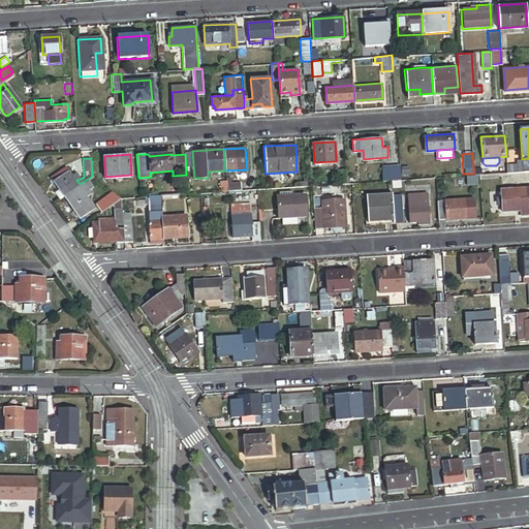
[(400,179),(399,164),(382,165),(383,180),(400,179)]
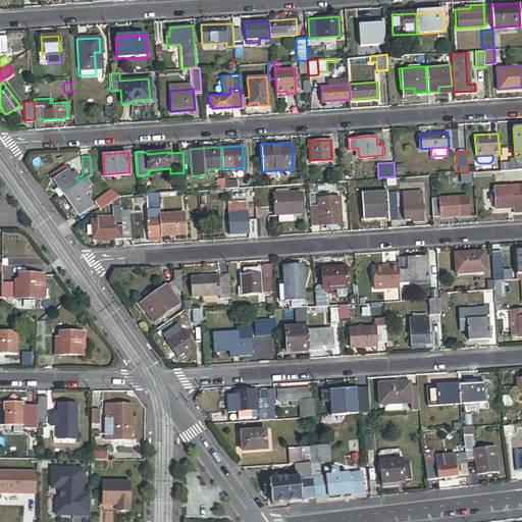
[(342,174),(342,166),(331,166),(332,180),(342,179),(342,174)]
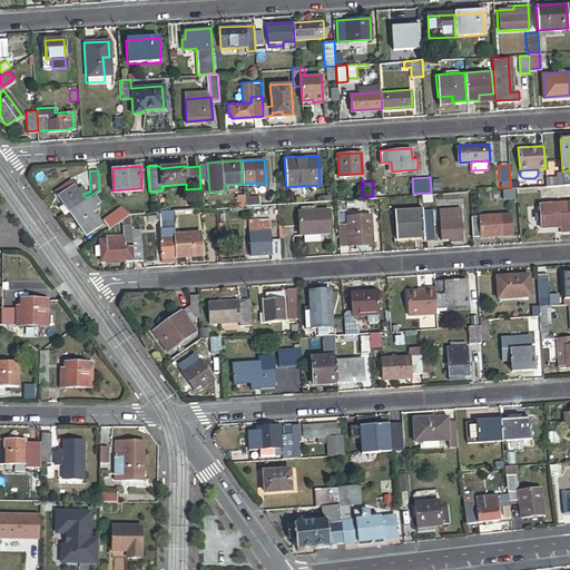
[(51,194),(55,198),(70,186),(68,183),(51,194)]
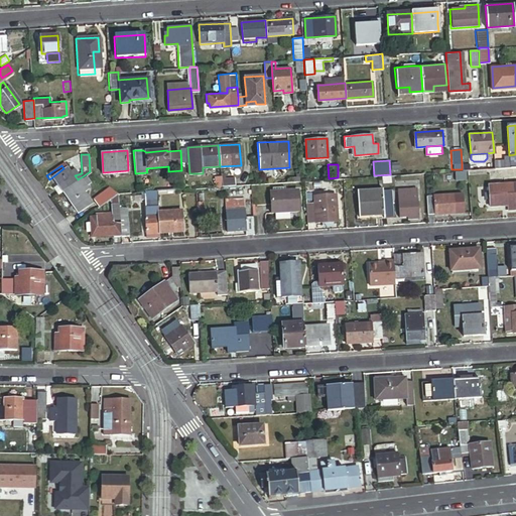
[(59,194),(78,179),(75,175),(71,170),(67,172),(63,168),(49,179),(59,194)]
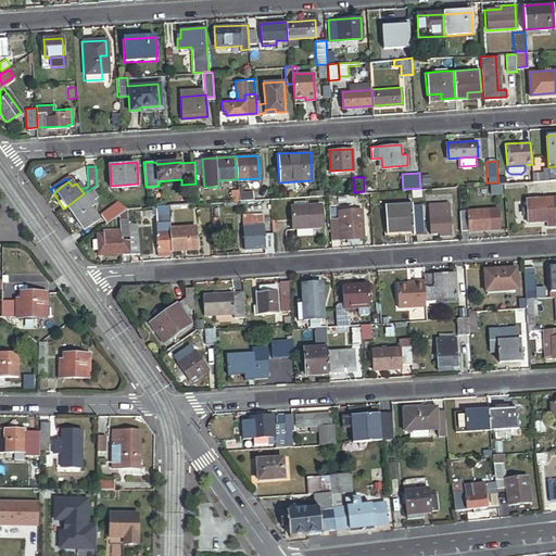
[(241,186),(237,187),(238,200),(253,199),(252,191),(242,191),(241,186)]
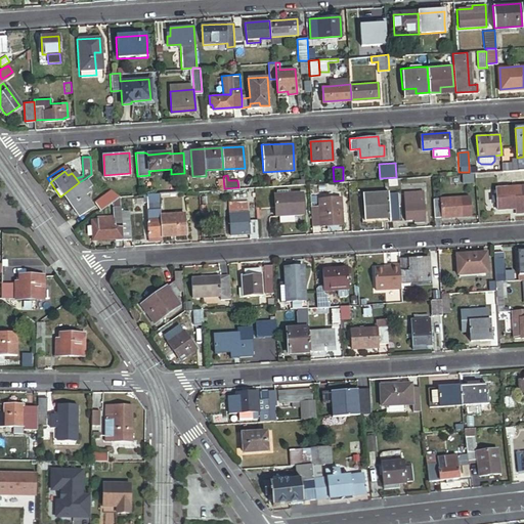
[(79,182),(60,197),(75,217),(93,204),(84,190),(89,186),(84,179),(79,182)]
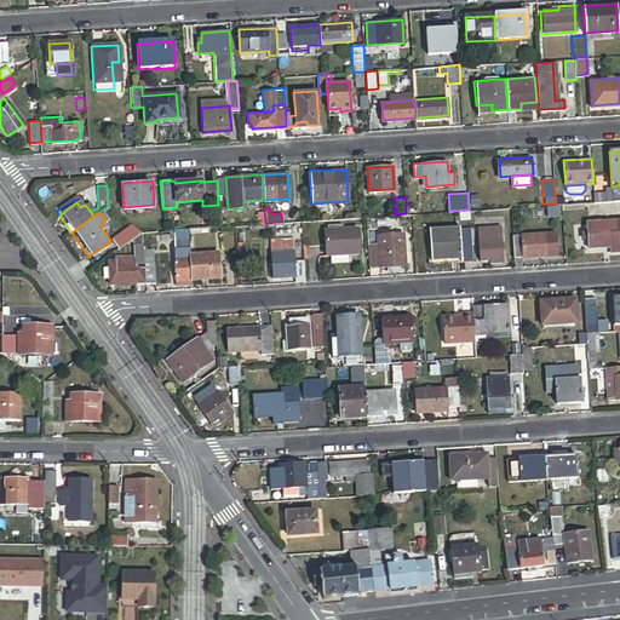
[(619,218),(587,220),(589,245),(600,245),(610,244),(619,242),(619,218)]
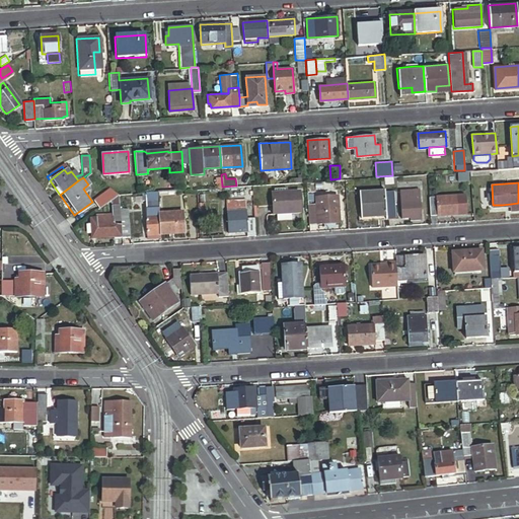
[(375,214),(386,213),(384,191),(384,184),(359,186),(361,211),(375,210),(375,214)]
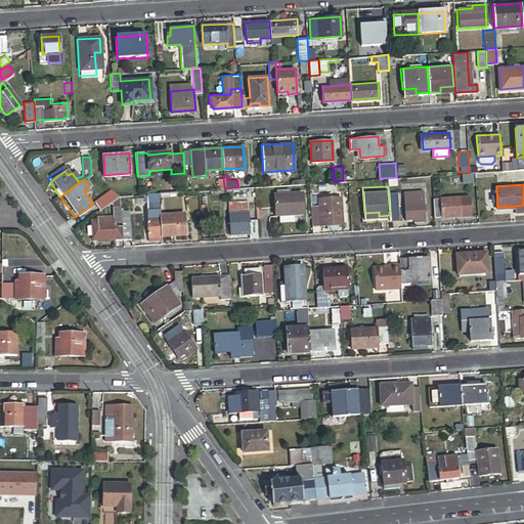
[(100,209),(120,195),(112,189),(95,201),(100,209)]
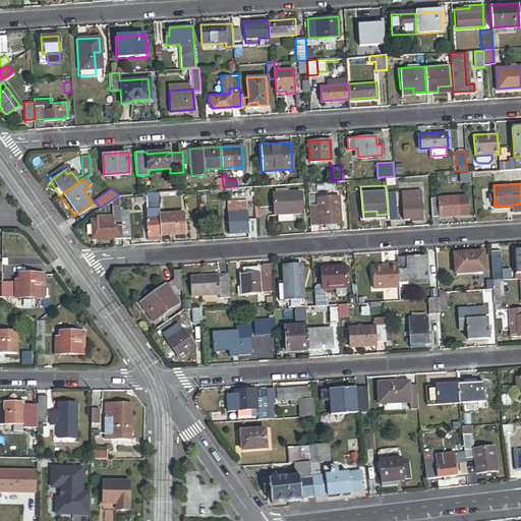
[(300,189),(273,191),(274,211),(302,209),(300,189)]
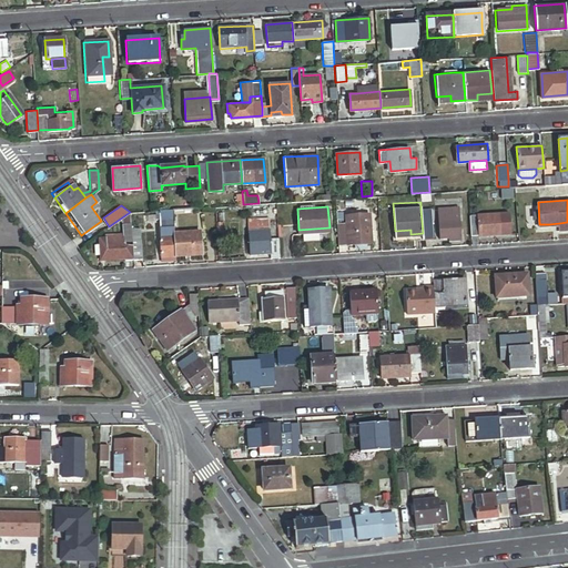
[(460,235),(458,206),(438,208),(439,236),(449,236),(460,235)]
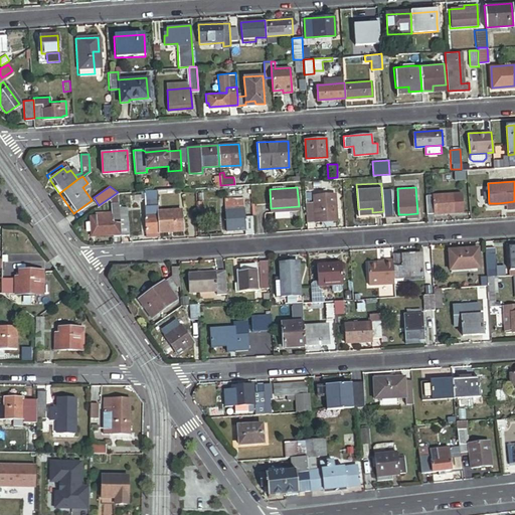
[(390,188),(381,189),(383,211),(383,215),(392,214),(390,188)]
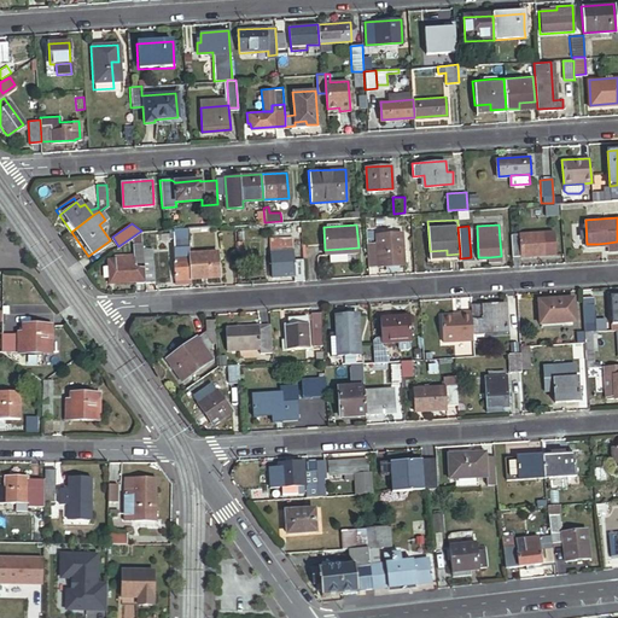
[(188,252),(187,228),(172,228),(172,235),(175,235),(175,248),(174,248),(174,255),(175,278),(191,277),(188,252)]
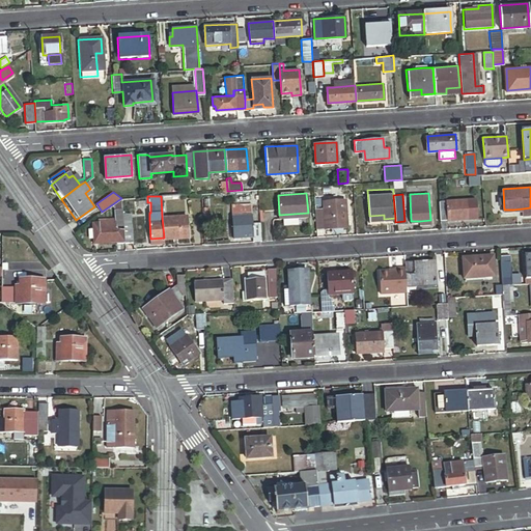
[(345,213),(344,199),(323,201),(323,207),(317,207),(317,203),(320,203),(319,196),(313,196),(314,212),(315,228),(333,227),(346,226),(346,224),(345,213)]
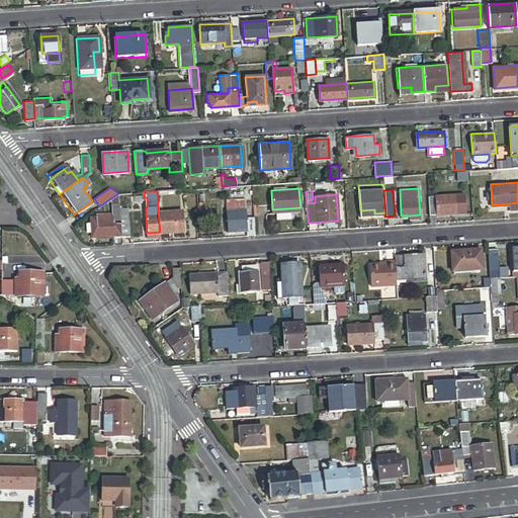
[(465,211),(464,193),(428,195),(428,196),(429,213),(449,212),(465,211)]
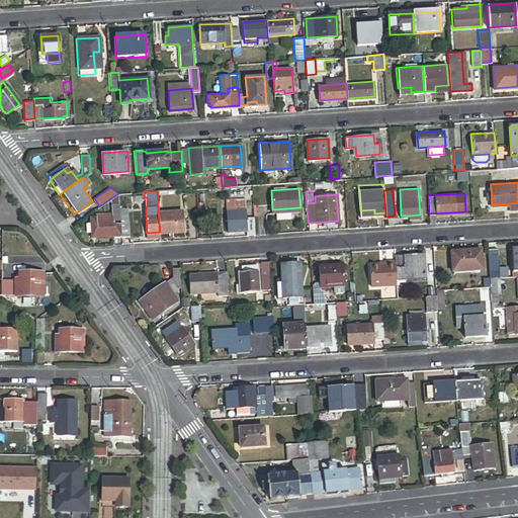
[(244,196),(226,197),(227,216),(228,231),(241,230),(246,230),(247,233),(254,233),(253,216),(245,216),(244,196)]
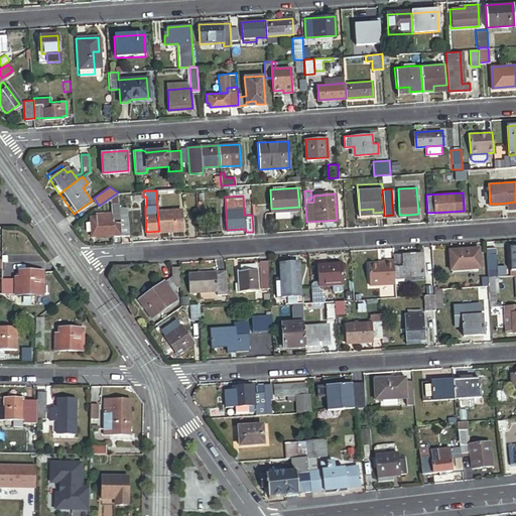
[(203,200),(196,201),(198,231),(205,231),(203,200)]
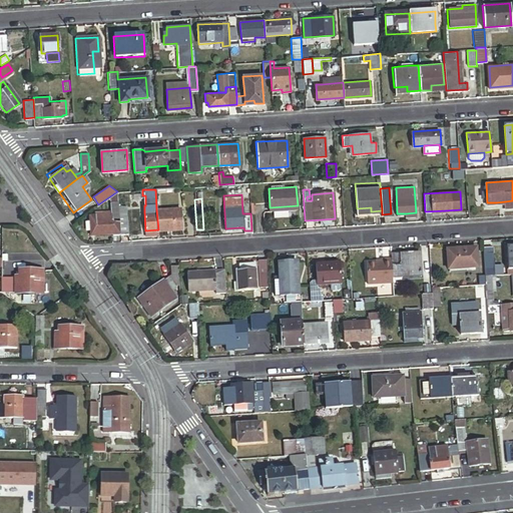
[(125,217),(124,202),(118,202),(118,205),(119,215),(120,232),(128,231),(127,217),(125,217)]
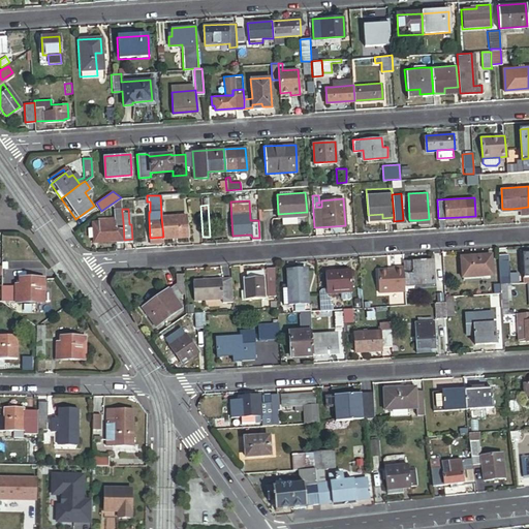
[(186,214),(161,216),(163,237),(179,236),(187,235),(186,214)]
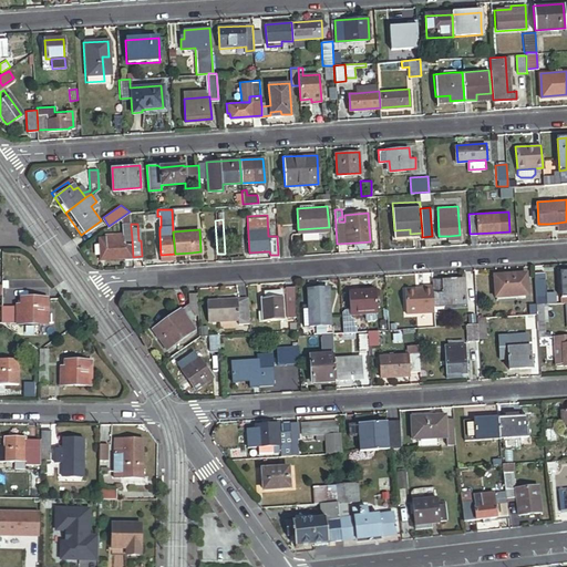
[(133,257),(132,238),(123,238),(123,234),(99,235),(100,258),(107,258),(107,257),(119,256),(124,256),(124,260),(133,259),(133,257)]
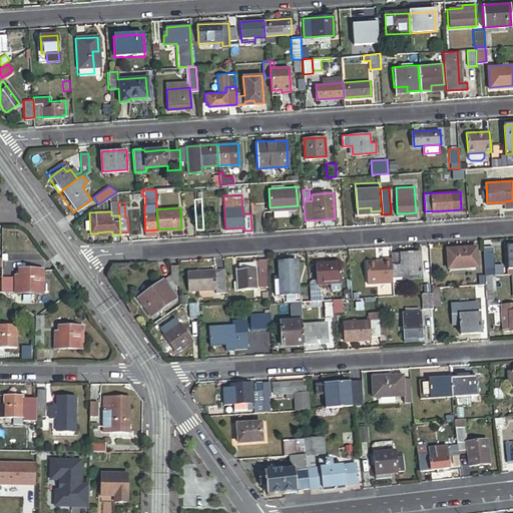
[(492,244),(483,245),(485,274),(494,273),(492,244)]
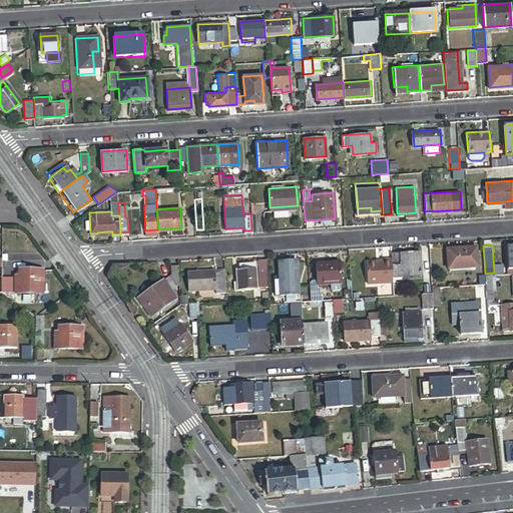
[(447,248),(448,267),(476,265),(475,246),(459,247),(447,248)]
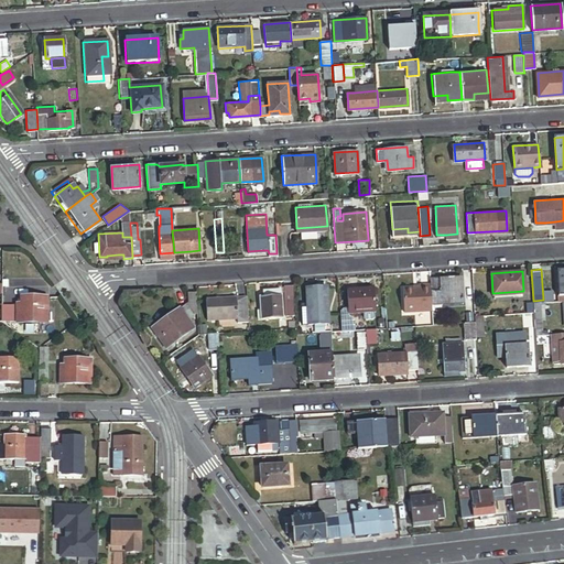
[(445,275),(430,277),(430,282),(431,304),(462,303),(462,295),(463,295),(462,274),(445,275)]
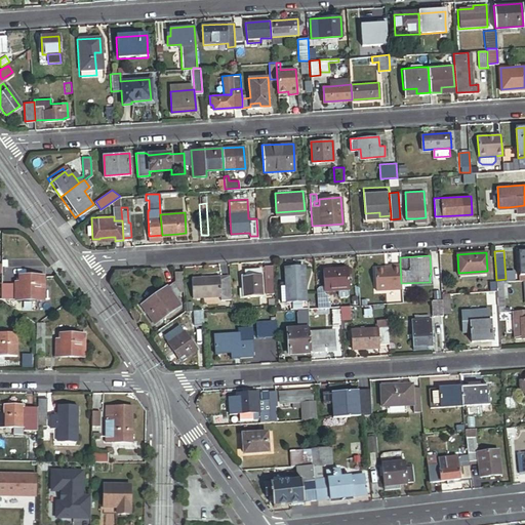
[(274,291),(272,263),(265,264),(267,292),(274,291)]
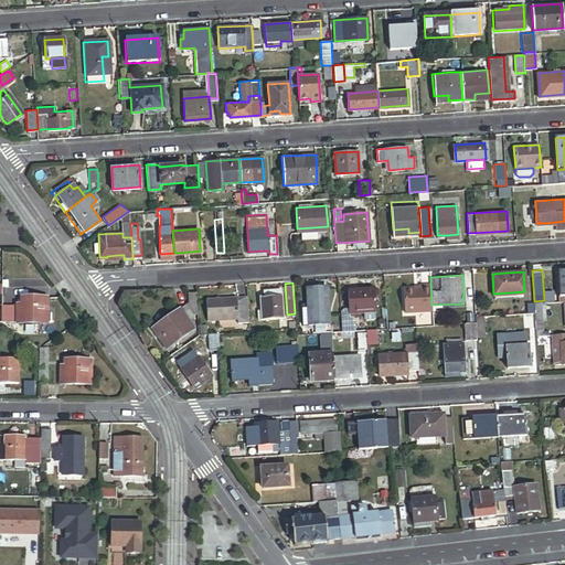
[(432,305),(430,283),(419,283),(419,286),(413,287),(403,287),(404,310),(432,309),(432,305)]
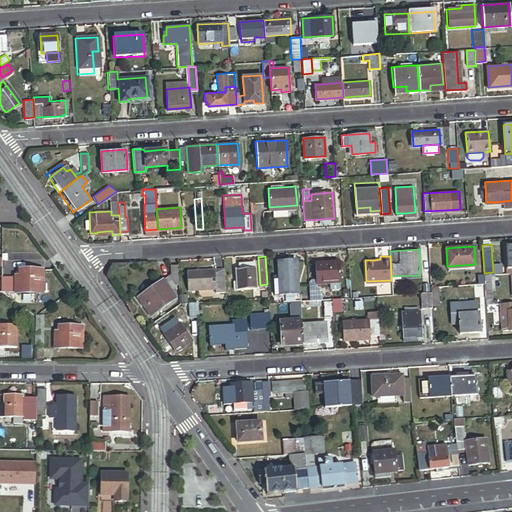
[(277,259),(279,275),(280,292),(298,290),(296,258),(286,259),(277,259)]
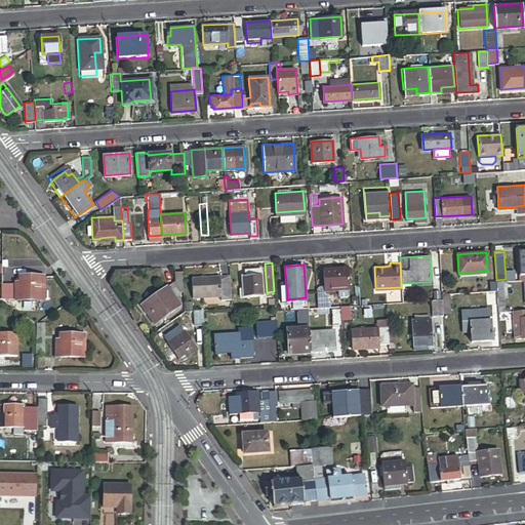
[(348,294),(350,292),(349,287),(351,287),(350,274),(353,274),(352,266),(339,267),(324,268),(325,289),(337,288),(337,293),(339,295),(348,294)]
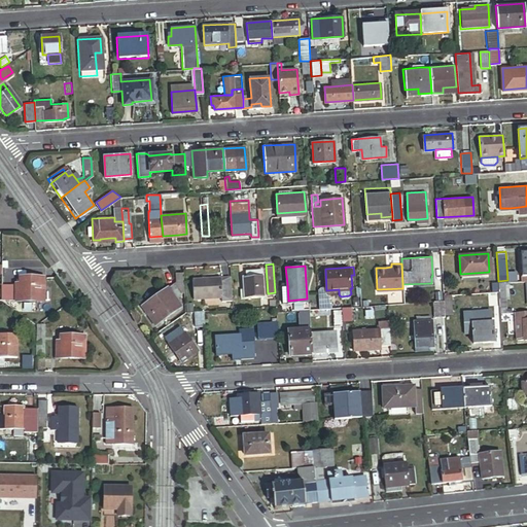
[(243,286),(244,295),(264,294),(261,268),(255,268),(245,269),(246,275),(242,275),(243,286)]
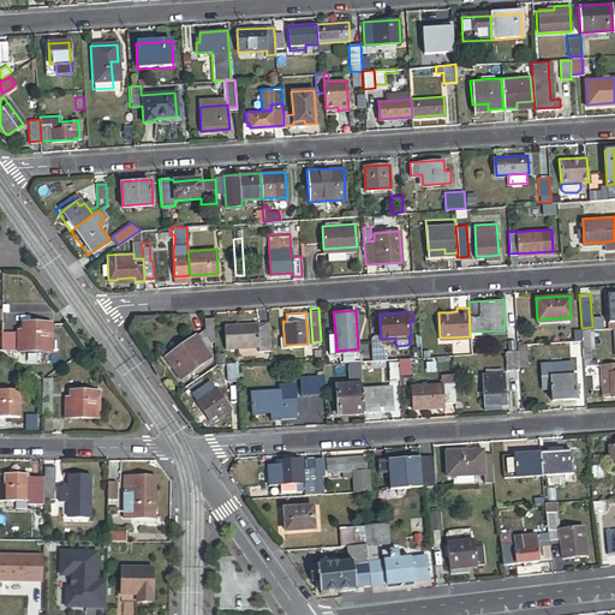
[(214,338),(213,316),(204,316),(204,327),(166,354),(180,377),(207,358),(203,352),(208,350),(204,345),(214,338)]
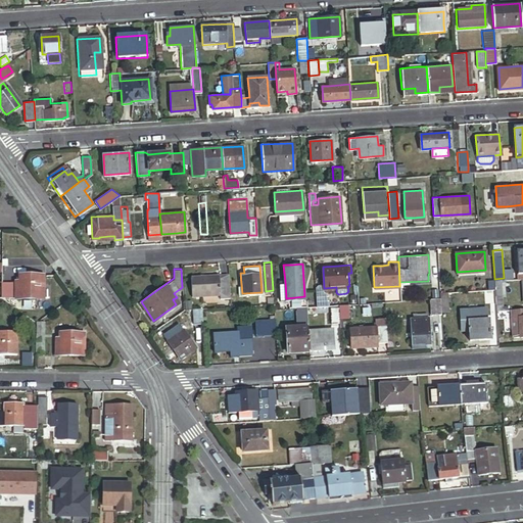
[(220,293),(219,274),(205,275),(190,276),(191,295),(220,293)]
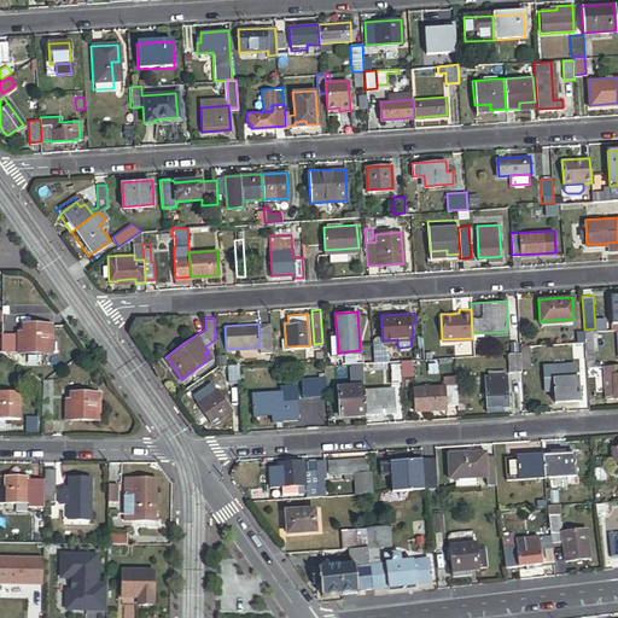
[(272,350),(270,324),(258,324),(260,347),(260,350),(272,350)]
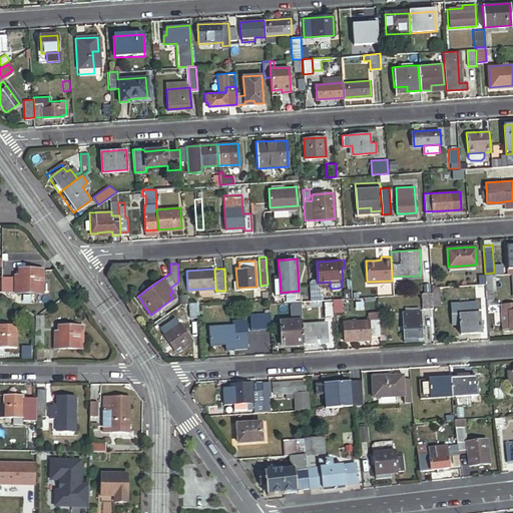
[(36,282),(41,282),(41,270),(19,270),(19,275),(6,275),(6,290),(36,291),(36,282)]
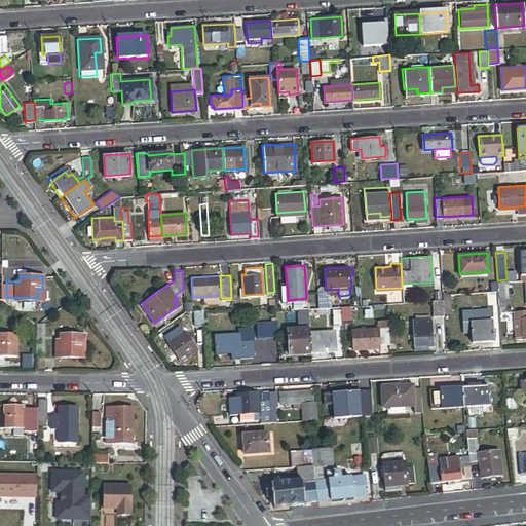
[(506,284),(506,279),(497,280),(497,289),(499,289),(499,297),(504,296),(503,284),(506,284)]
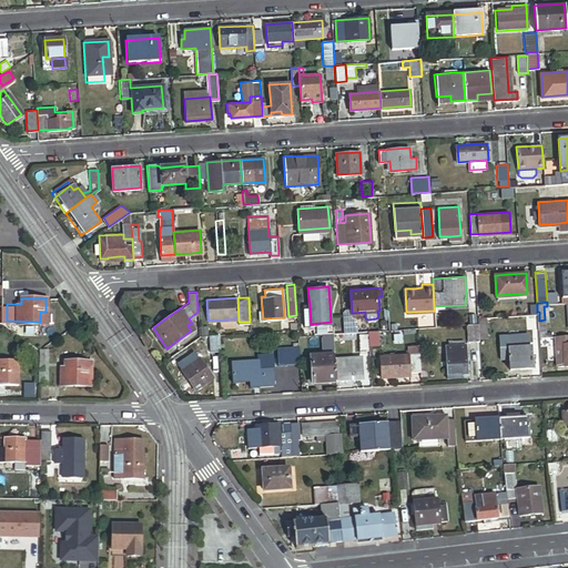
[(531,312),(521,313),(521,315),(530,315),(531,333),(538,332),(537,312),(531,312)]
